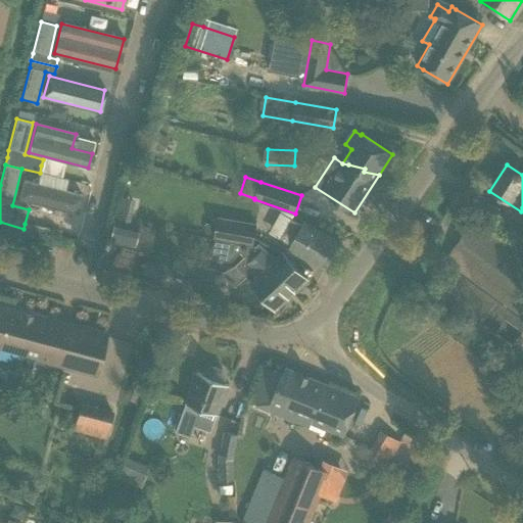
[(78,214),(83,194),(22,180),(18,198),(78,214)]
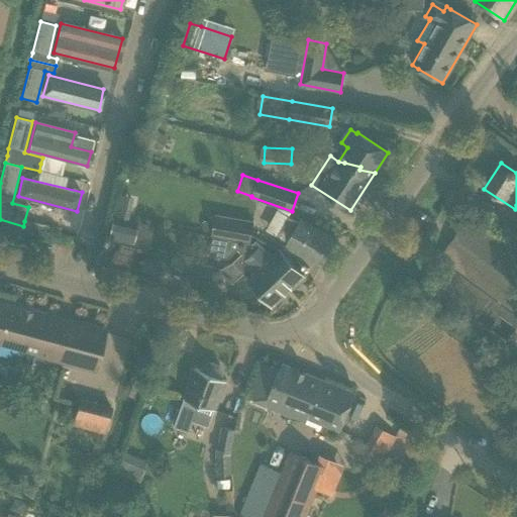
[(114,217),(127,220),(132,198),(119,196),(114,217)]
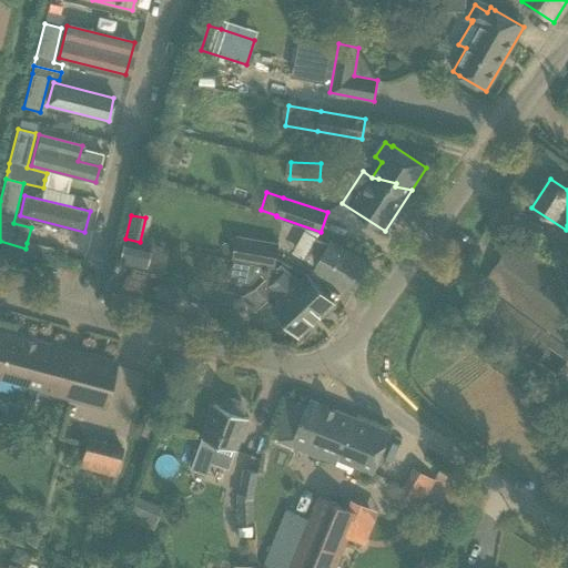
[(224,242),(222,253),(234,255),(233,261),(274,269),(279,243),(236,235),(235,244),(224,242)]
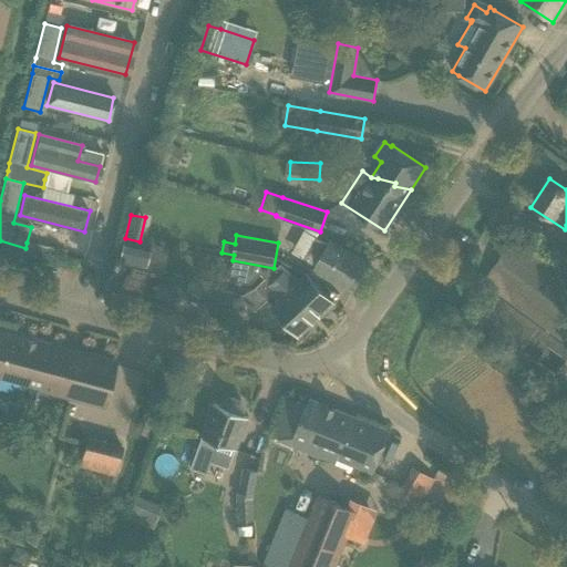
[(369,264),(330,241),(328,245),(315,238),(302,260),(316,268),(315,270),(353,291),(369,264)]
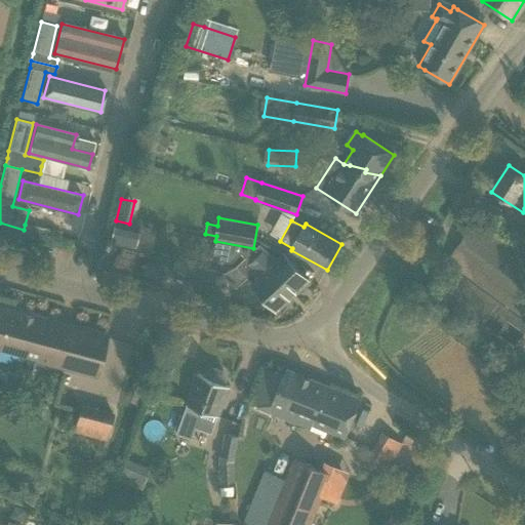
[(152,230),(115,221),(110,240),(147,249),(152,230)]
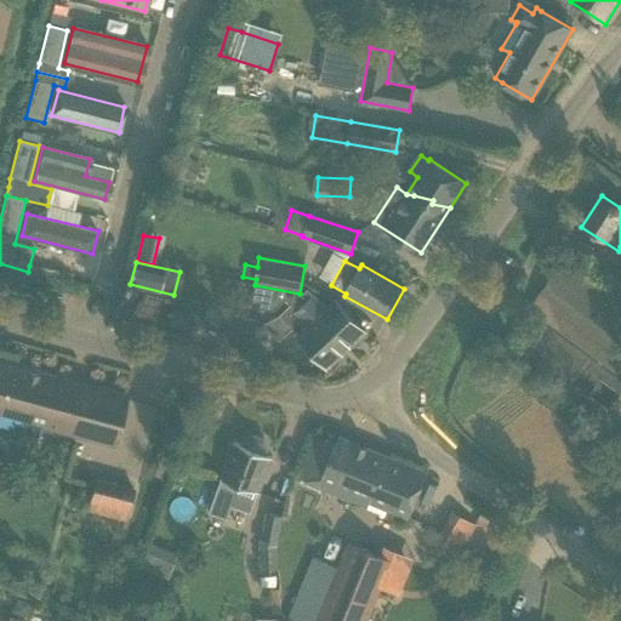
[(620,305),(563,262),(529,309),(620,376),(620,305)]
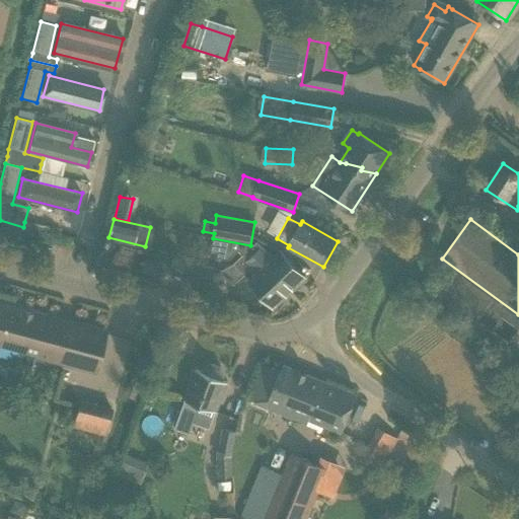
[(250,245),(213,238),(210,256),(228,260),(238,249),(242,254),(247,251),(253,254),(289,292),(305,277),(281,251),(273,260),(256,242),(250,248),(250,245)]
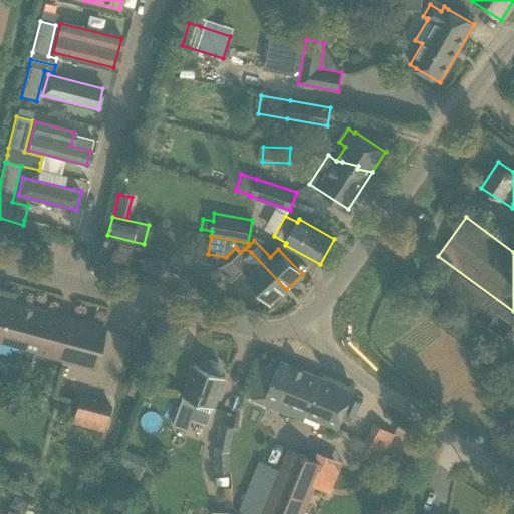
[(241,252),(232,261),(221,266),(239,286),(247,279),(270,304),(286,289),(251,252),(245,249),(240,252),(241,252)]
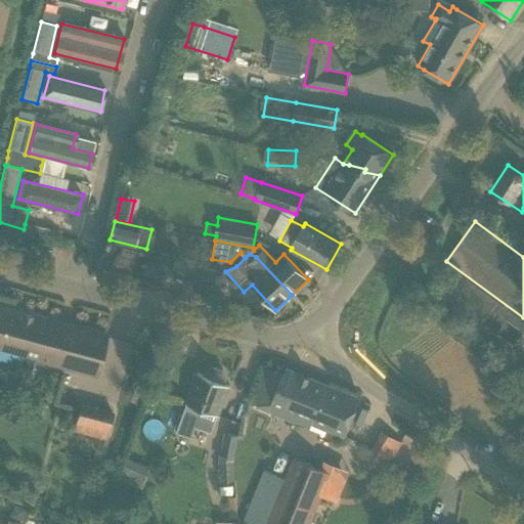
[(191,264),(187,280),(205,285),(206,285),(211,287),(215,270),(191,264)]
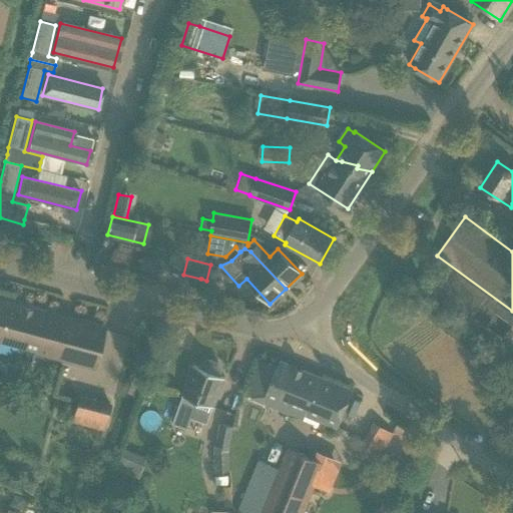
[(497,345),(512,323),(512,316),(438,262),(419,288),(497,345)]
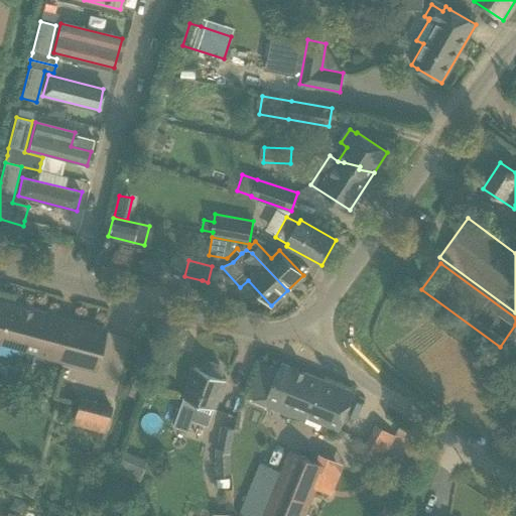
[(94,369),(98,354),(104,331),(0,302),(0,352),(29,360),(31,353),(94,369)]
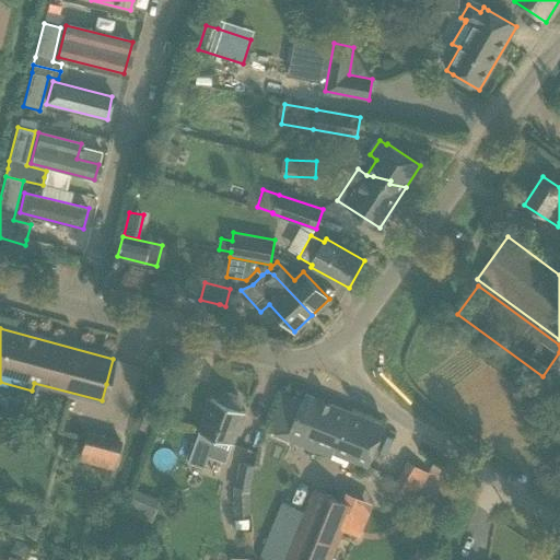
[(212,399),(188,462),(205,468),(209,456),(225,463),(232,444),(233,445),(246,412),(241,410),(242,406),(238,397),(229,393),(220,397),(218,401),(212,399)]
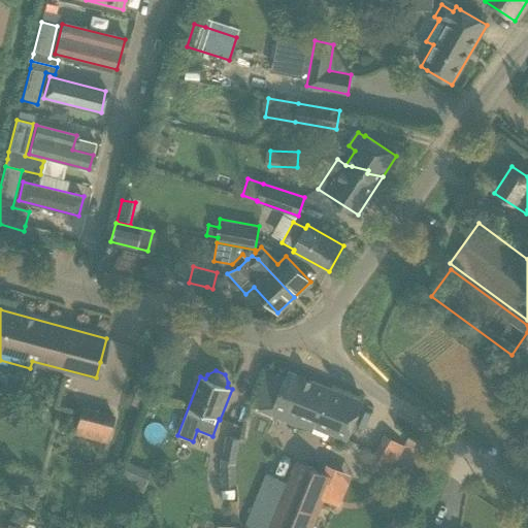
[(268,371),(255,406),(259,407),(259,409),(277,418),(312,432),(314,428),(329,434),(347,441),(362,405),(363,402),(361,401),(325,387),(321,385),(288,371),(285,377),(283,376),(268,371)]
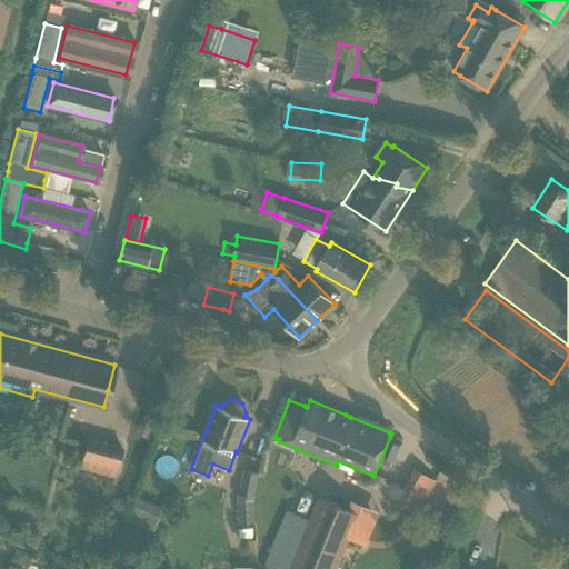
[(88,447),(82,471),(120,480),(126,456),(88,447)]
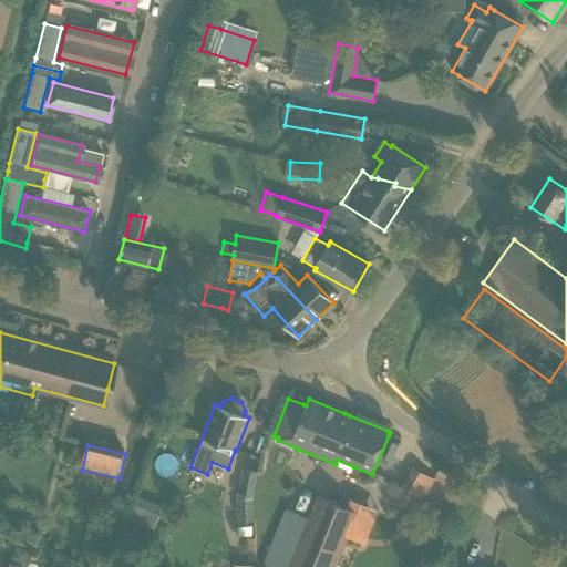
[(245,468),(240,495),(236,518),(249,521),(254,498),(258,471),(245,468)]
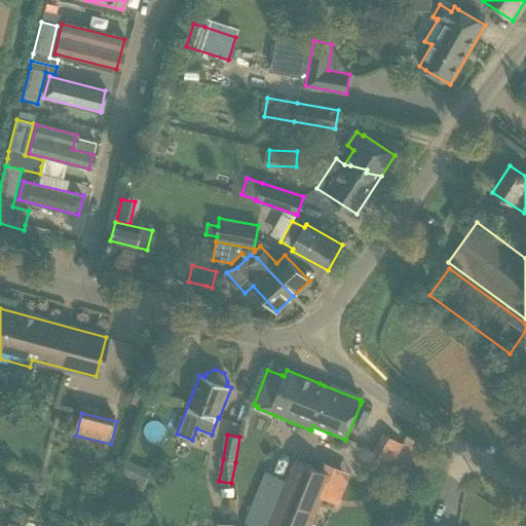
[(126,460),(118,482),(141,491),(149,470),(126,460)]
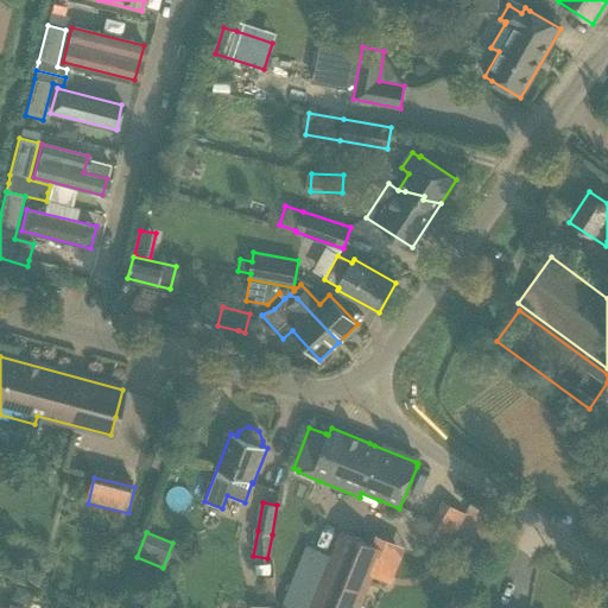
[(308,539),(280,607),(358,607),(360,605),(378,561),(382,549),(373,545),(340,532),(339,536),(333,550),(315,542),(308,539)]
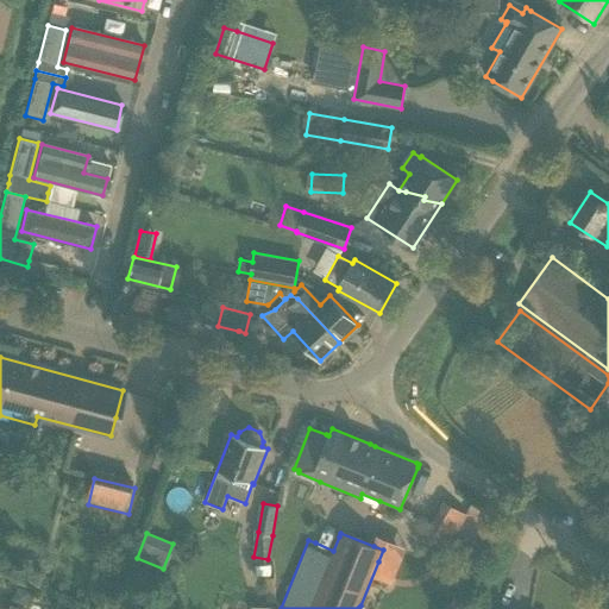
[(17,586),(12,601),(25,606),(31,592),(17,586)]
